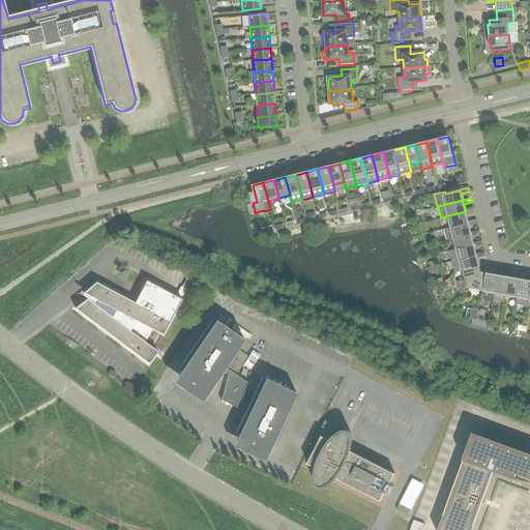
[(450,226),(468,222),(467,215),(474,213),(473,209),(466,211),(448,215),(450,226)]
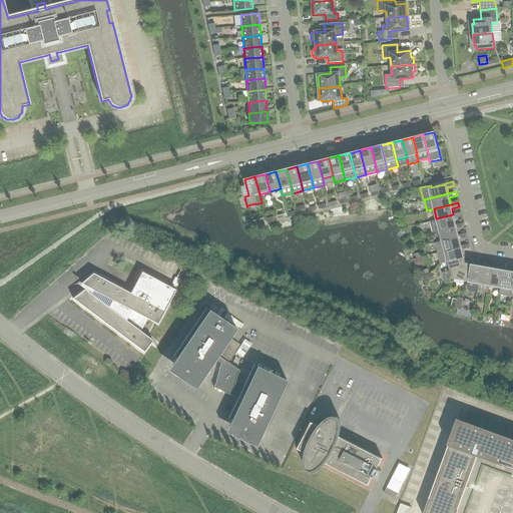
[(439,229),(456,224),(454,218),(462,216),(461,212),(453,214),(436,218),(429,220),(432,231),(439,229)]
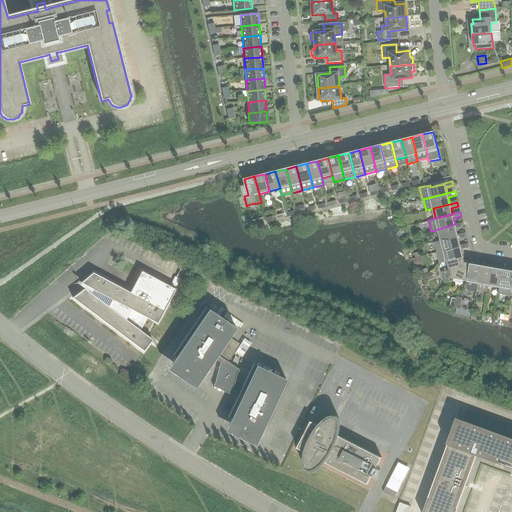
[(441,239),(458,235),(456,228),(464,227),(463,223),(455,224),(438,229),(441,239)]
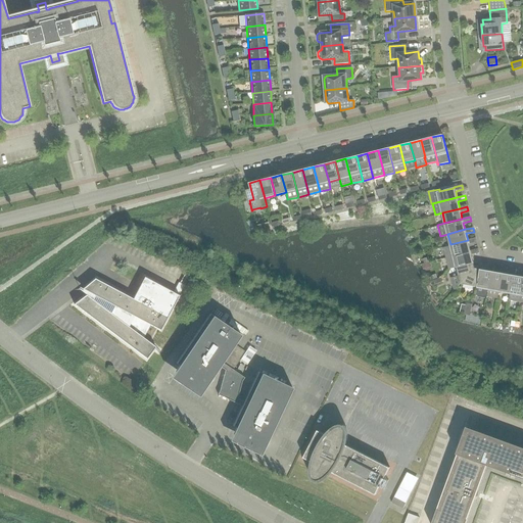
[(445,256),(470,250),(469,244),(476,242),(475,238),(468,240),(450,244),(443,246),(445,256)]
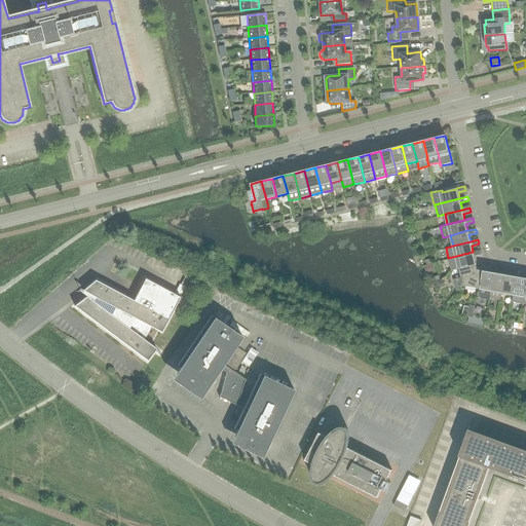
[(458,267),(476,263),(474,256),(482,255),(481,250),(473,252),(448,258),(451,269),(458,267)]
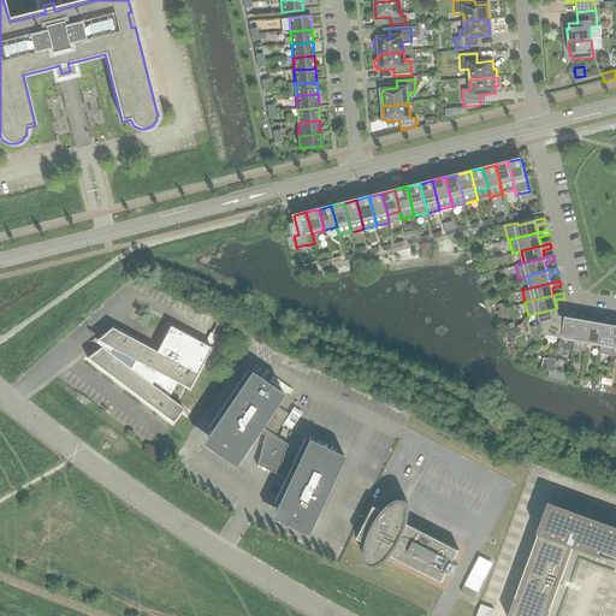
[(542,335),(560,317),(557,308),(537,313),(542,335)]
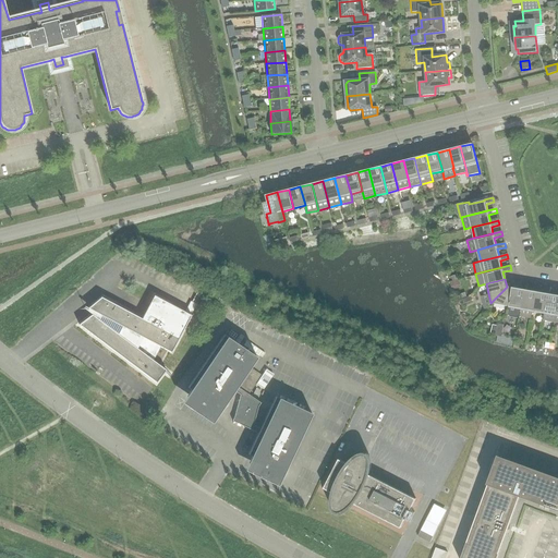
[(179,291),(191,296),(195,287),(183,281),(179,291)]
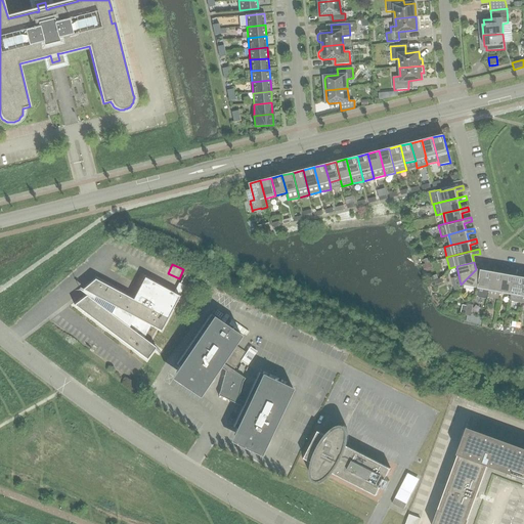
[(491,264),(489,271),(483,270),(480,288),(478,297),(489,299),(493,272),(495,264),(491,264)]
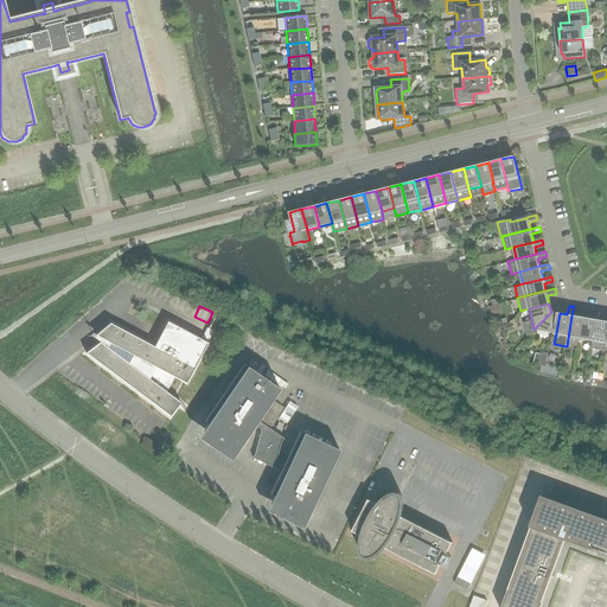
[(581,307),(580,317),(572,315),(567,346),(580,349),(581,338),(585,318),(586,308),(581,307)]
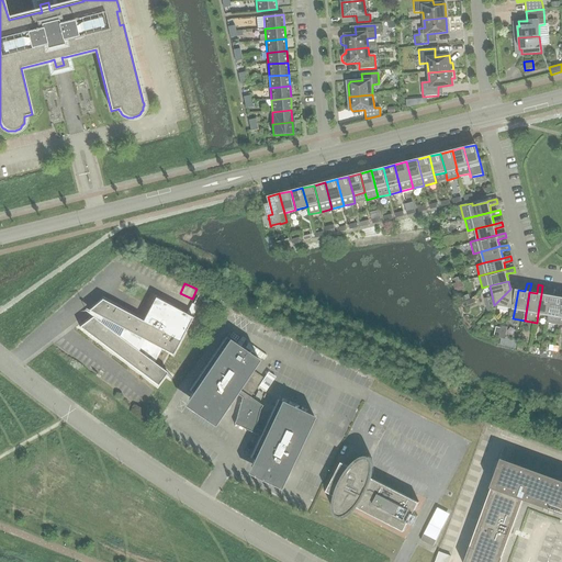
[(541,294),(538,313),(550,315),(553,296),(554,288),(550,287),(549,295),(541,294)]
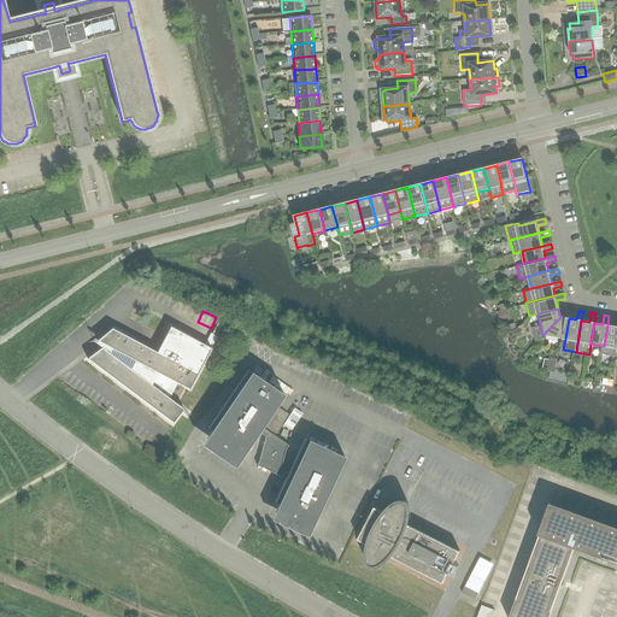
[(560,317),(542,335),(565,339),(569,318),(560,317)]
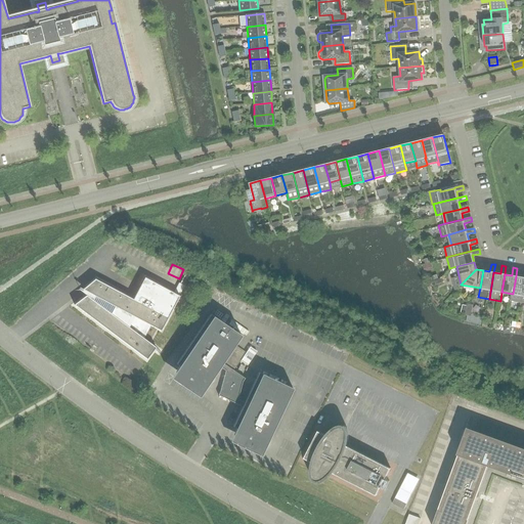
[(523,269),(522,277),(516,276),(513,294),(511,301),(522,303),(523,291),(523,269)]
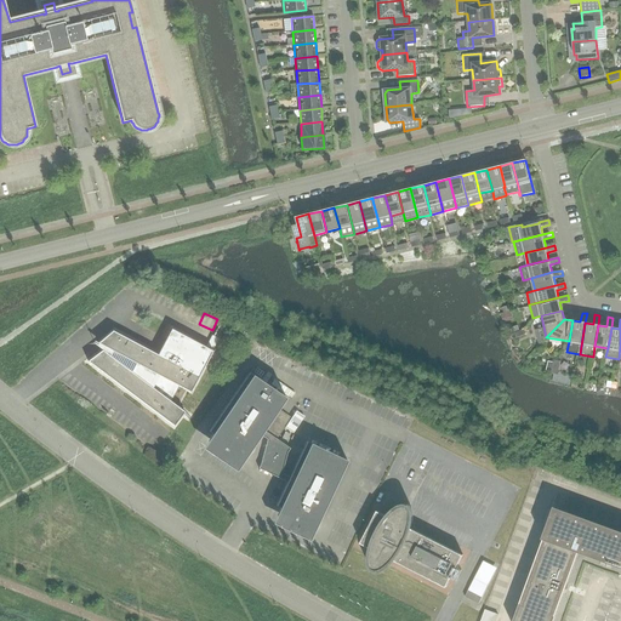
[(98,343),(104,347),(107,348),(104,352),(102,351),(87,362),(174,427),(184,412),(167,399),(176,385),(191,393),(212,352),(171,330),(158,355),(113,331),(98,343)]
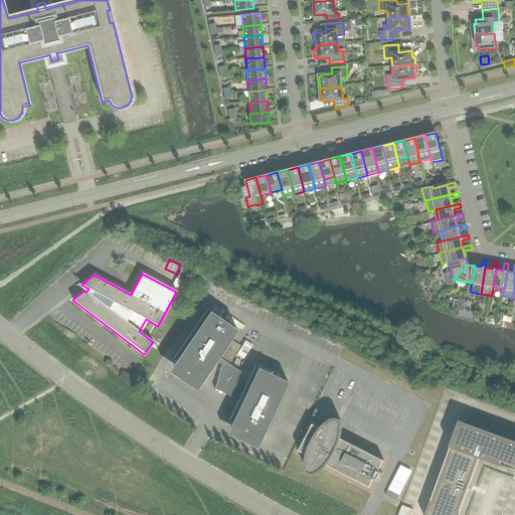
[(176,290),(181,282),(176,279),(171,288),(176,290)]
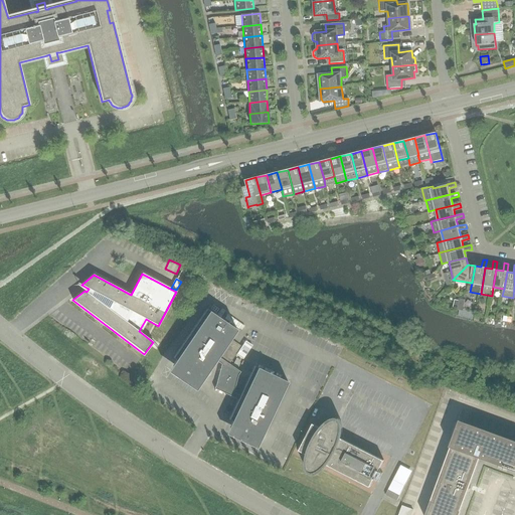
[(459,301),(458,301),(457,308),(457,309),(463,311),(465,300),(461,299),(459,301)]
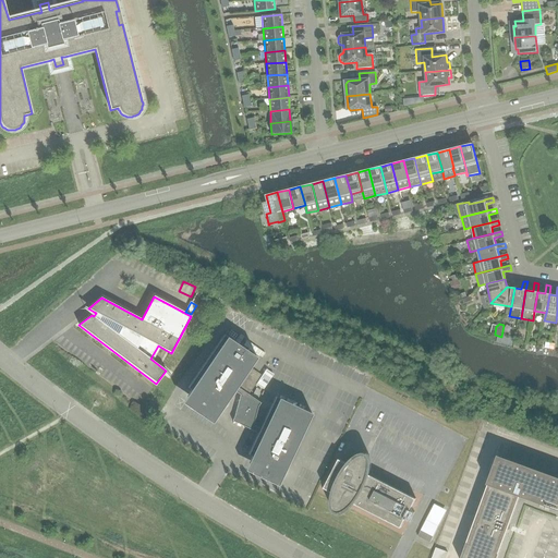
[(250,368),(257,358),(223,336),(187,388),(191,390),(182,403),(213,424),(237,387),(250,368)]
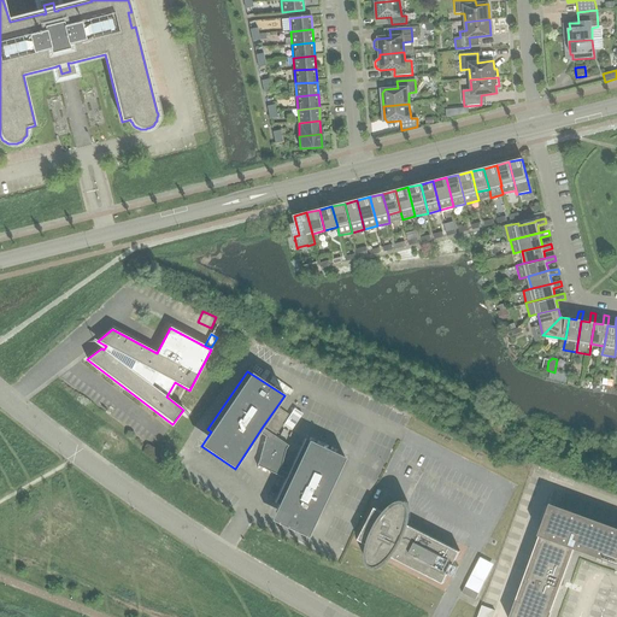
[(280,409),(265,429),(275,436),(289,416),(280,409)]
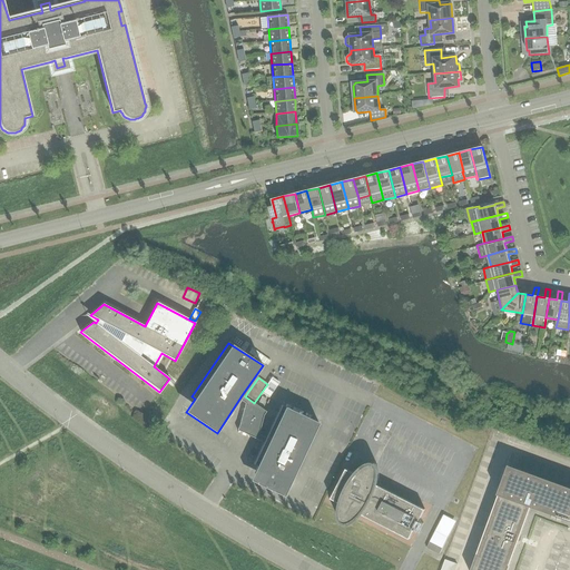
[(243,395),(241,400),(246,404),(239,426),(238,431),(264,443),(266,438),(259,435),(264,415),(266,412),(254,403),(245,396),(243,395)]
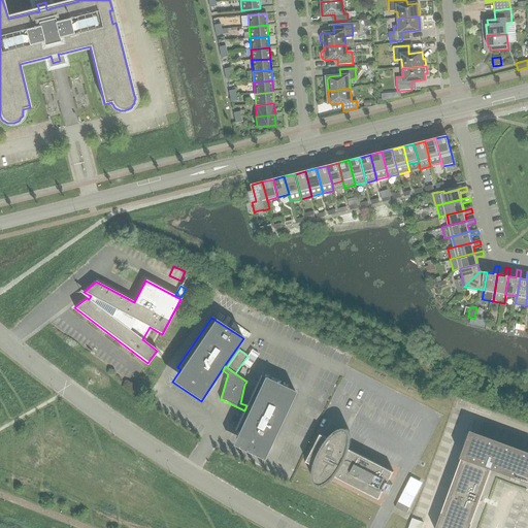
[(263,460),(269,447),(295,392),(261,375),(246,405),(244,410),(235,430),(238,432),(232,446),(263,460)]
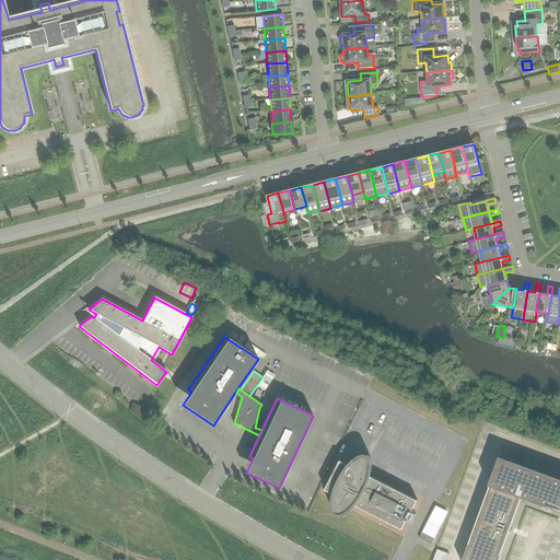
[(354,509),(356,506),(403,529),(418,501),(371,477),(372,475),(372,473),(372,471),(373,469),(373,467),(373,465),(372,463),(372,461),(371,459),(371,458),(370,456),(368,455),(366,455),(364,455),(363,455),(361,455),(360,456),(358,457),(356,458),(354,459),(352,461),(350,464),(349,465),(340,462),(325,490),(334,494),(334,496),(333,498),(333,500),(333,502),(333,504),(333,506),(333,510),(333,511),(334,512),(334,514),(335,515),(337,516),(338,516),(340,516),(341,516),(343,516),(345,515),(347,514),(349,513),(350,512),(352,511),(354,509)]
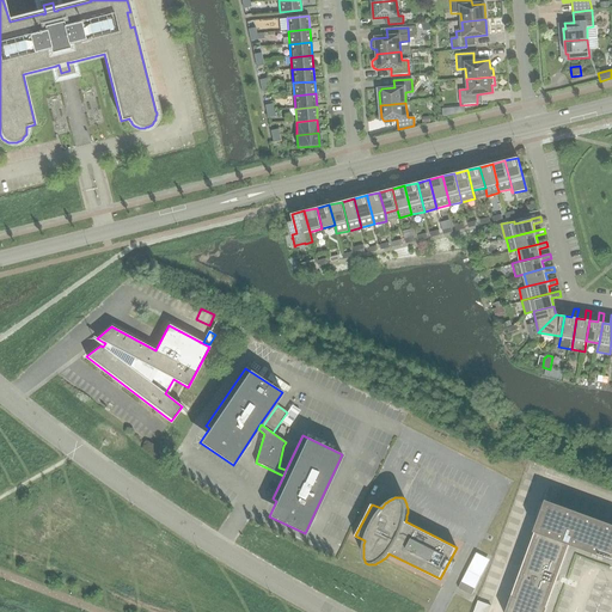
[(611,524),(546,501),(546,500),(534,531),(536,532),(524,562),(525,563),(522,570),(521,570),(505,611),(545,611),(555,587),(554,587),(556,581),(557,581),(558,581),(560,580),(560,579),(560,577),(558,577),(558,576),(558,575),(560,575),(570,544),(611,558),(611,524)]
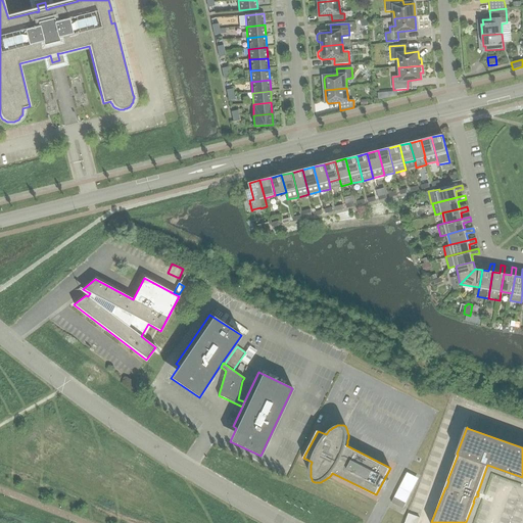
[(403,509),(407,503),(394,496),(391,503),(403,509)]
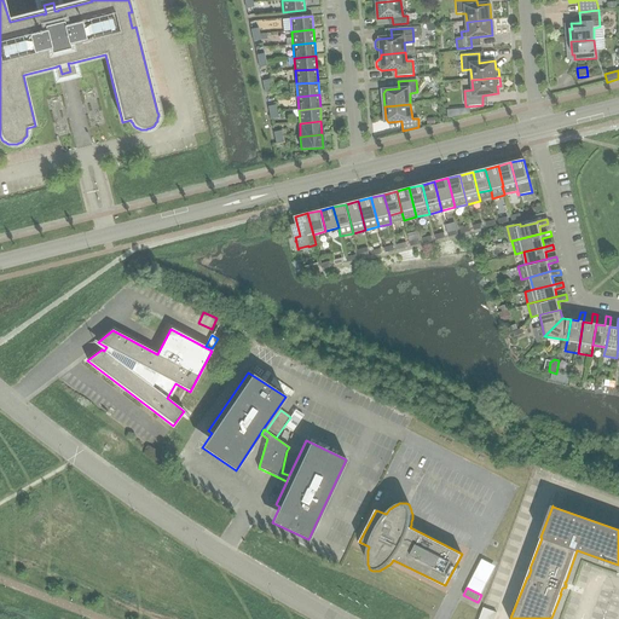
[(484,608),(479,618),(495,618),(497,613),(484,608)]
